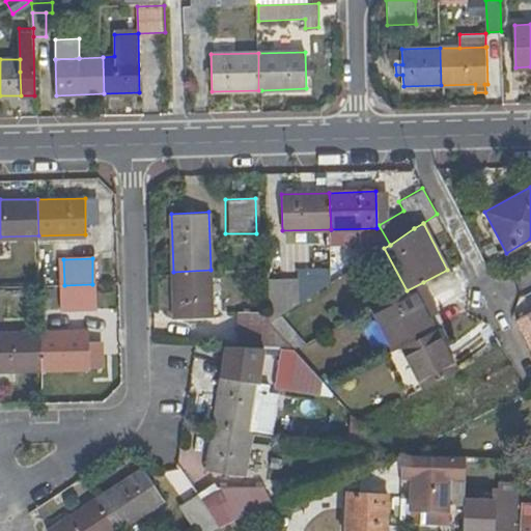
[(212,316),(211,270),(173,272),(173,273),(174,317),(212,316)]
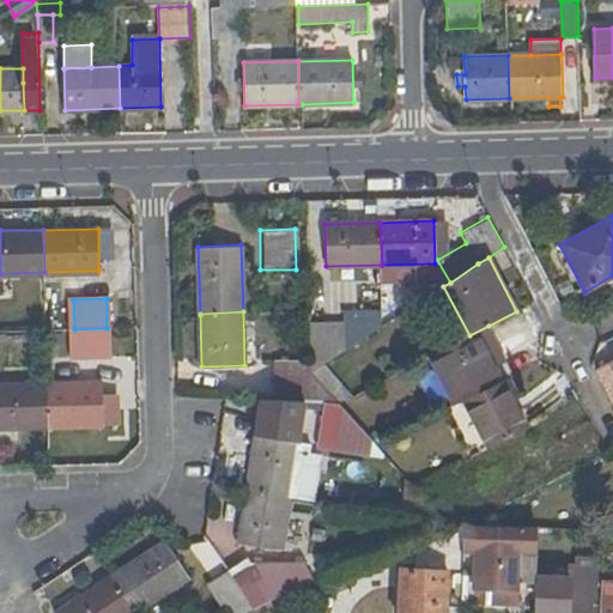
[(346,320),(309,322),(310,351),(311,370),(325,363),(346,349),(346,320)]
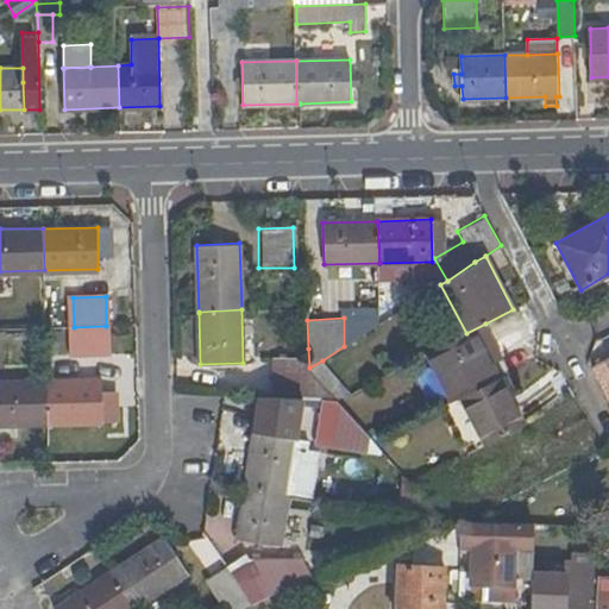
[(427,353),(452,400),(462,396),(500,376),(489,356),(498,351),(485,324),(466,333),(427,353)]
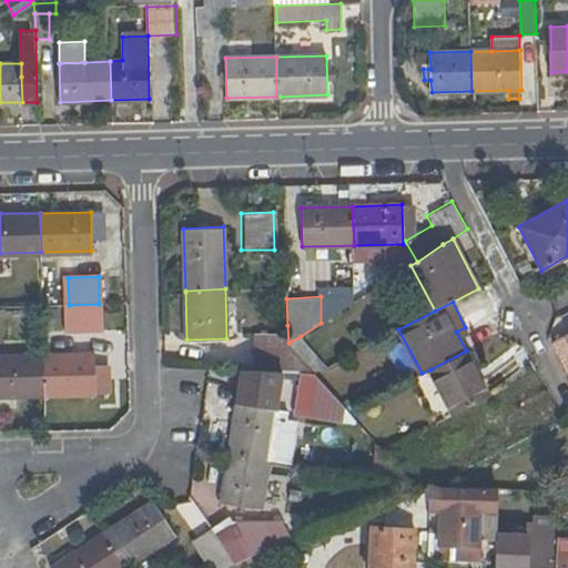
[(100,327),(99,304),(69,305),(66,305),(67,328),(100,327)]
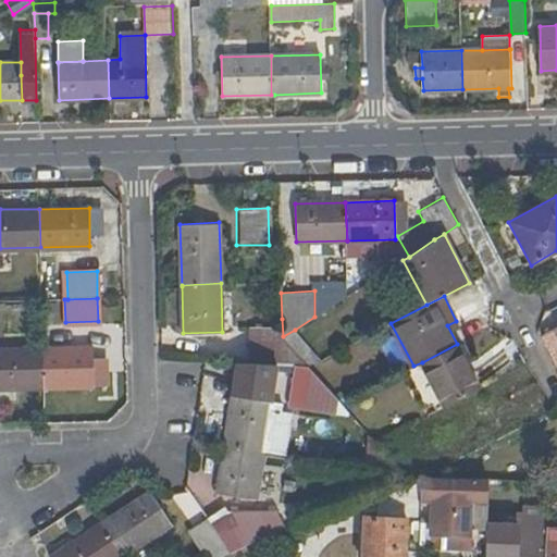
[(283,336),(282,319),(250,320),(251,364),(284,364),(298,366),(309,366),(283,336)]
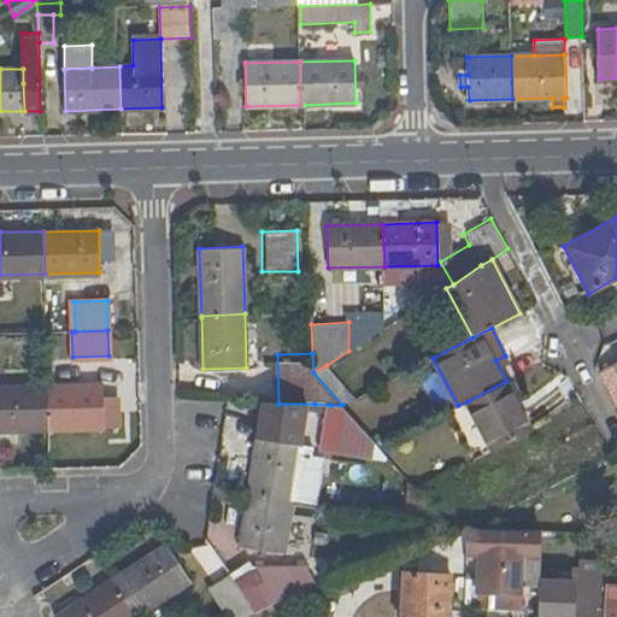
[(616,363),(603,371),(616,399),(616,398),(616,363)]
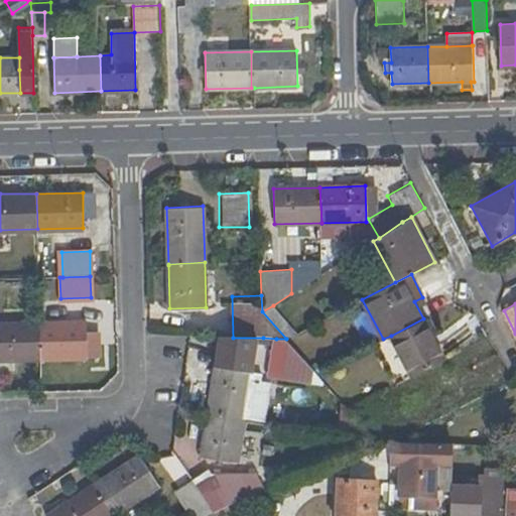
[(297,333),(273,305),(262,311),(286,339),(297,333)]
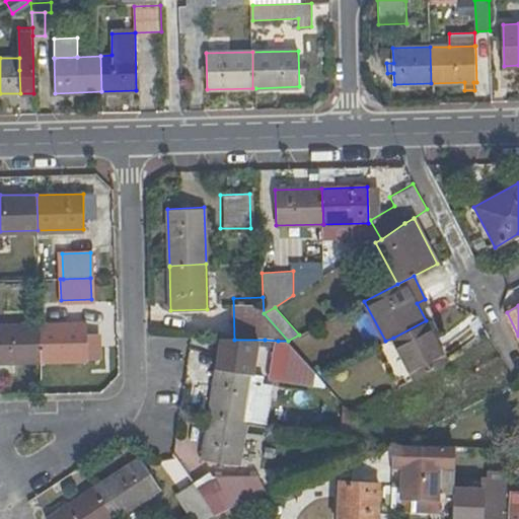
[(442,342),(430,318),(426,320),(438,344),(442,342)]
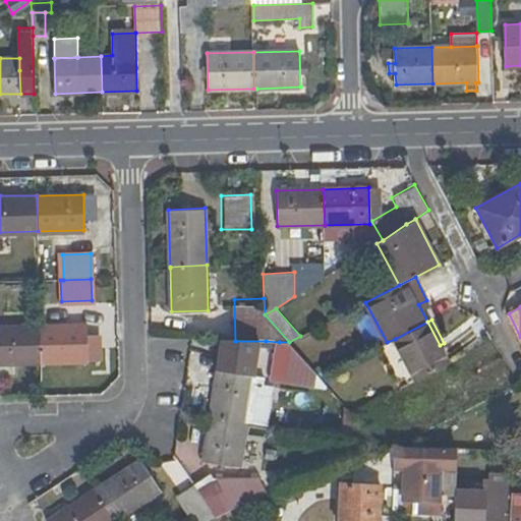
[(395,339),(416,380),(449,363),(440,345),(427,322),(395,339)]
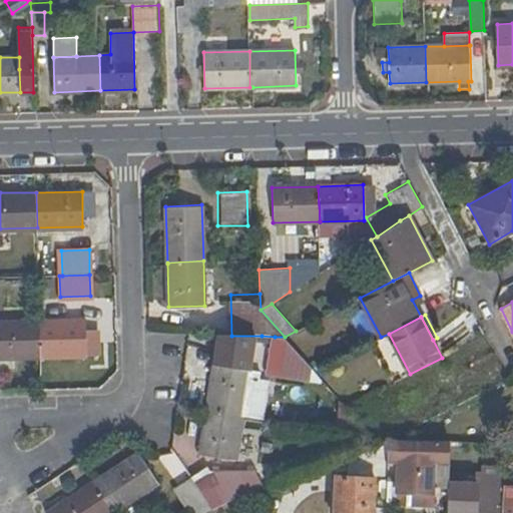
[(39,320),(39,355),(85,354),(85,353),(97,352),(96,328),(85,328),(85,319),(39,320)]
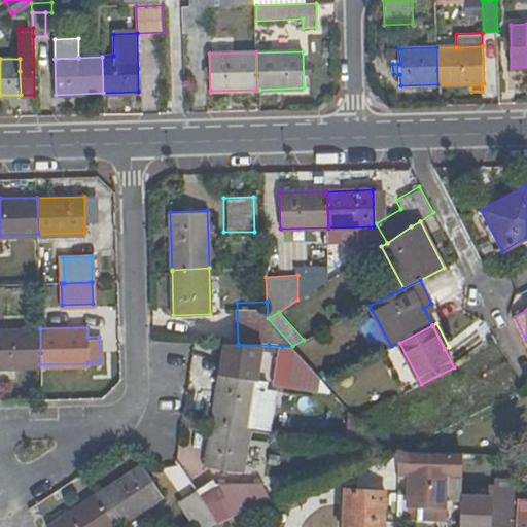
[(0,365),(40,364),(40,328),(0,329),(0,365)]
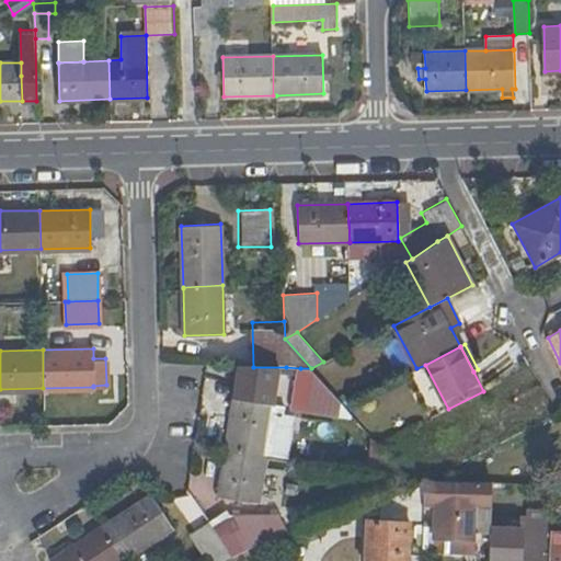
[(336,414),(339,400),(311,368),(300,368),(295,408),(336,414)]
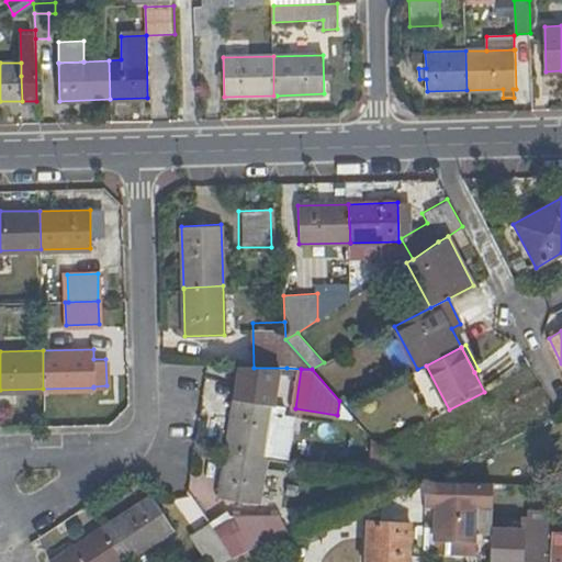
[(234,398),(226,447),(266,452),(272,405),(269,404),(271,392),(244,389),(243,400),(234,398)]
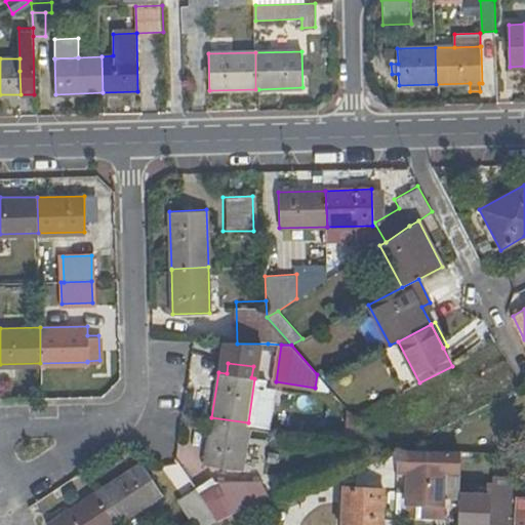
[(241,470),(248,422),(211,417),(204,463),(241,470)]
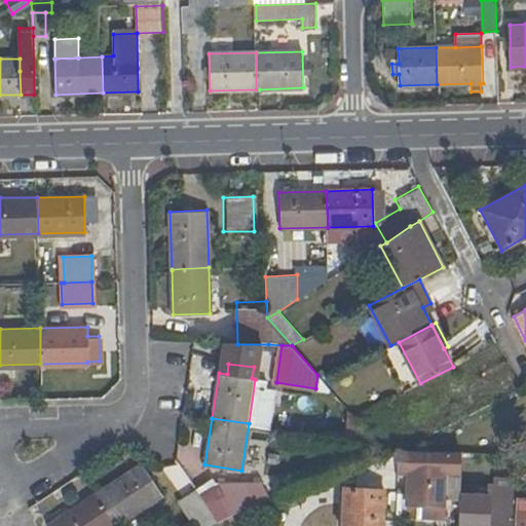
[(442,505),(456,506),(458,452),(399,449),(398,471),(410,472),(409,503),(442,505)]
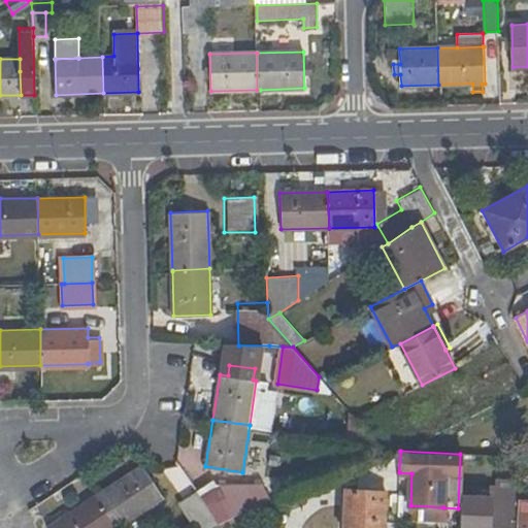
[(397,455),(361,468),(360,488),(396,490),(397,455)]
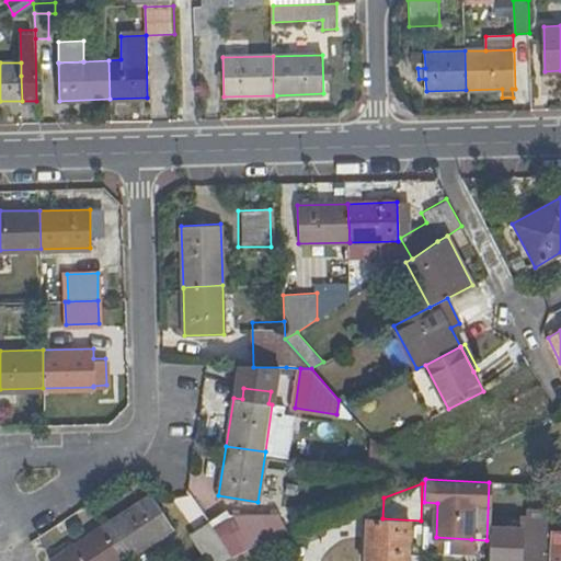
[(523,530),(546,531),(548,490),(524,490),(523,530)]
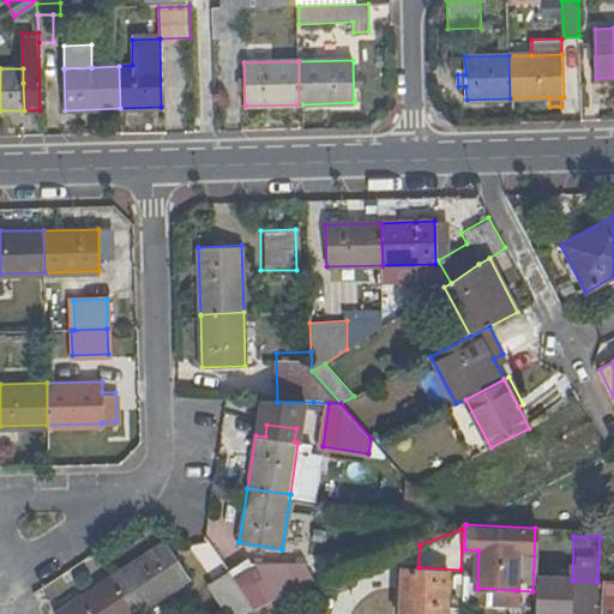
[(164,541),(109,578),(132,613),(188,577),(164,541)]
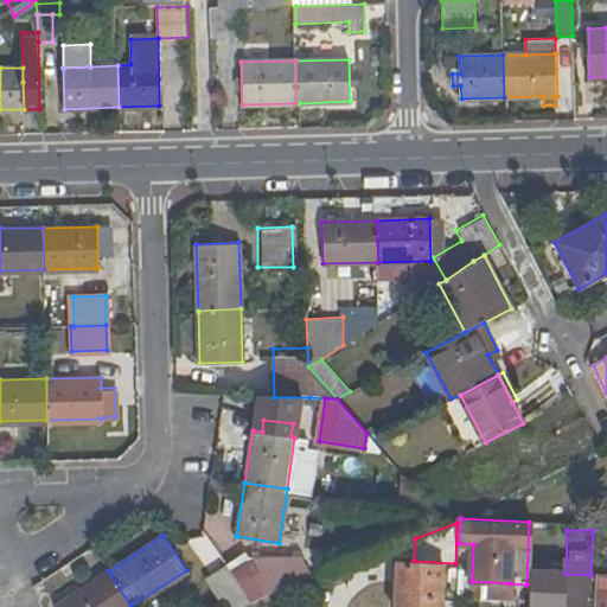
[(212,536),(195,541),(204,573),(222,568),(212,536)]
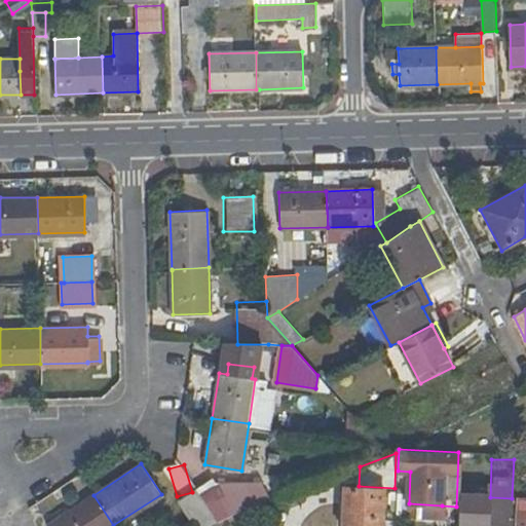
[(208,481),(195,489),(198,493),(216,517),(218,521),(230,512),(228,510),(211,486),(208,481)]
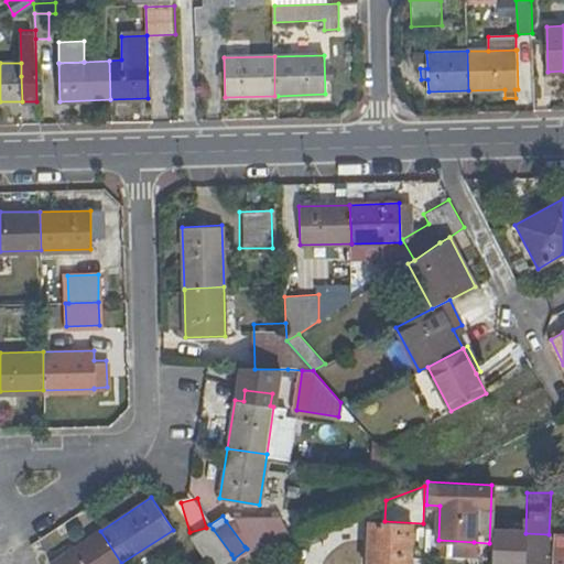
[(281,518),(226,521),(245,546),(288,533),(281,518)]
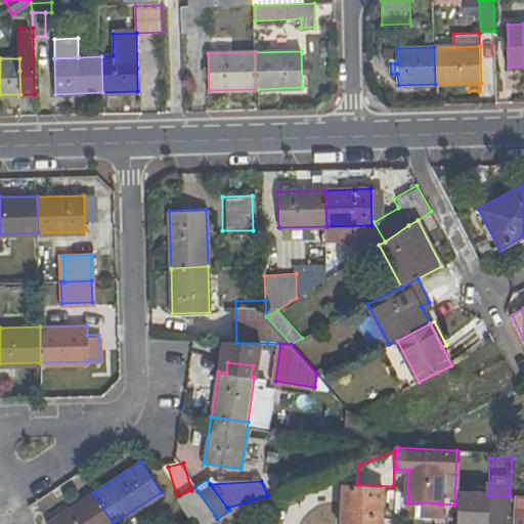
[(380,523),(382,489),(344,487),(342,523),(380,523)]
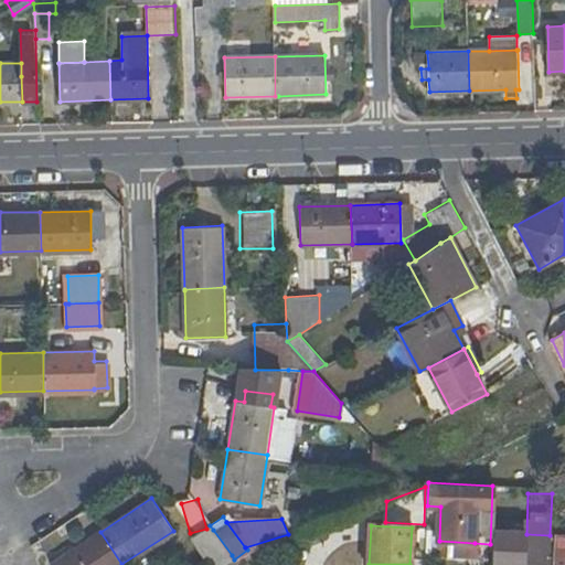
[(219,563),(220,564),(224,564),(234,560),(232,555),(213,530),(202,539),(203,541),(191,548),(201,563),(213,555),(219,563)]
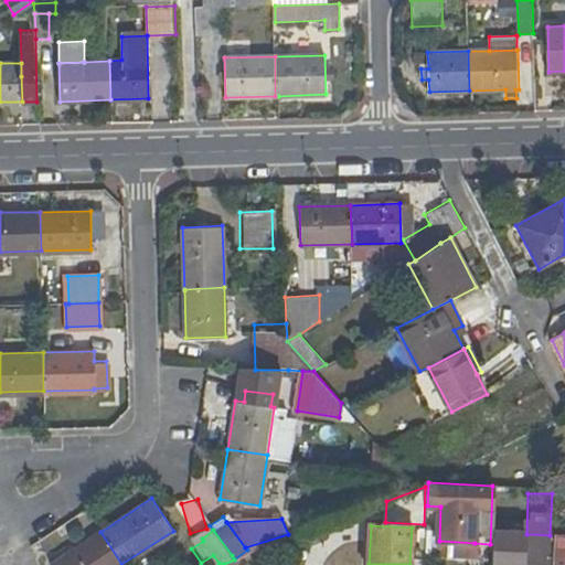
[(119,564),(121,564),(100,532),(49,564),(119,564)]
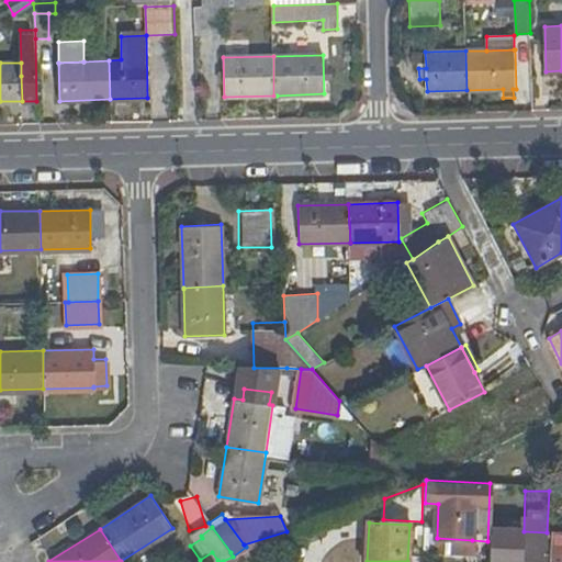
[(544,561),(547,532),(524,531),(521,561),(544,561)]
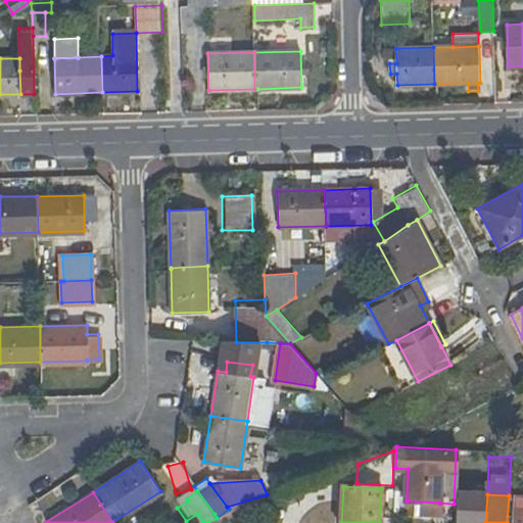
[(439,503),(407,501),(407,513),(438,515),(439,503)]
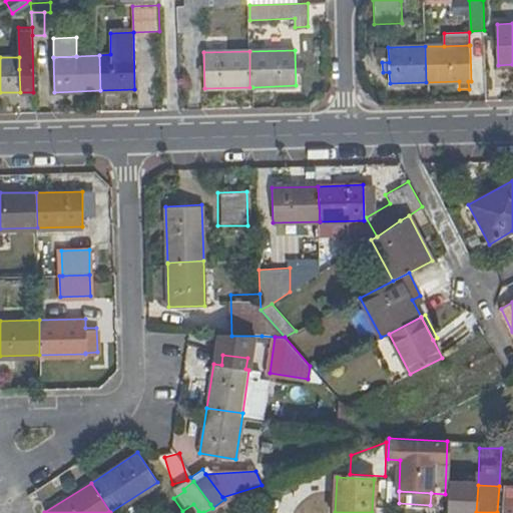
[(512,512),(512,501),(504,501),(503,512),(512,512)]
